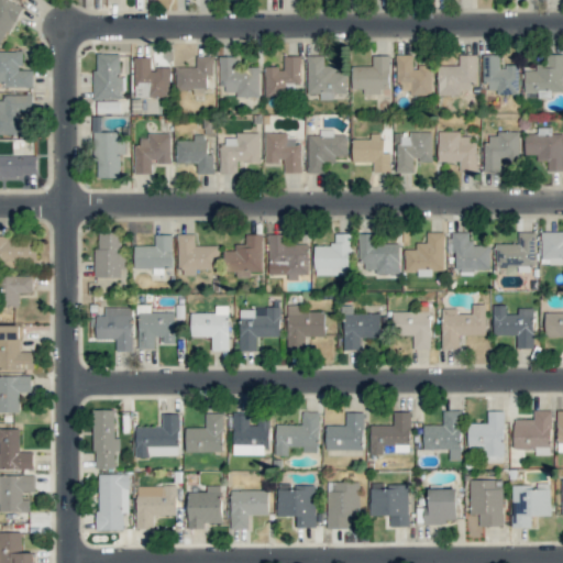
[(0,0),(0,45),(3,46),(20,6),(6,0),(0,0)]
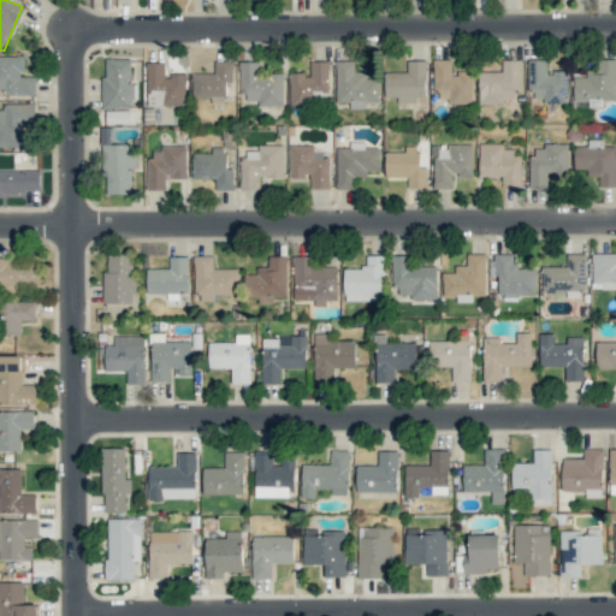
[(0,93),(35,94),(36,77),(23,76),(23,57),(0,55),(0,93)]
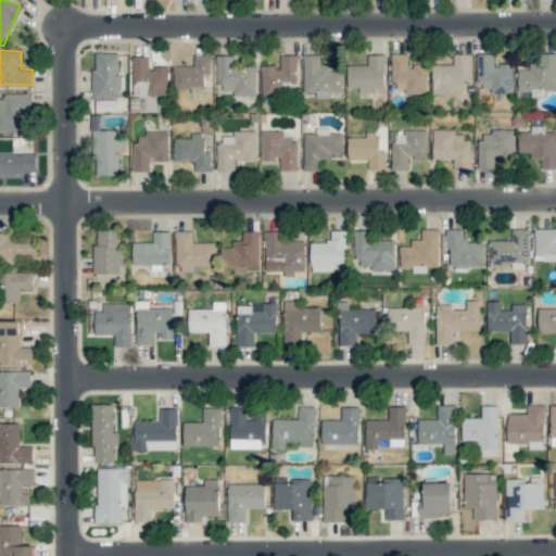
[(91,98),(118,97),(118,53),(96,53),(96,68),(91,68),(91,98)]
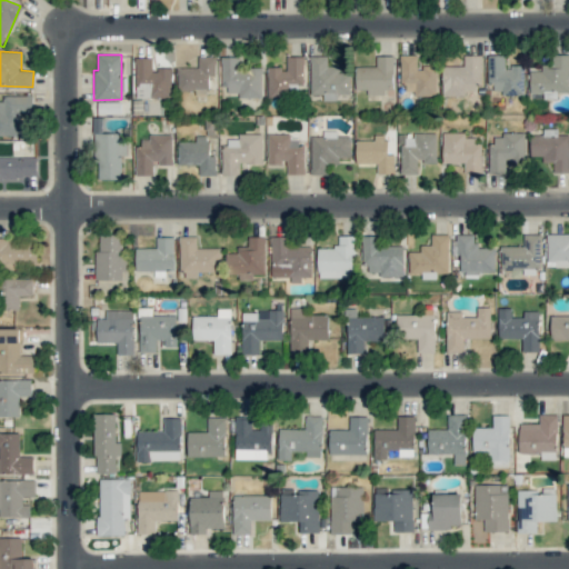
[(436,95),(437,67),(417,67),(417,55),(402,55),(401,93),(436,95)]
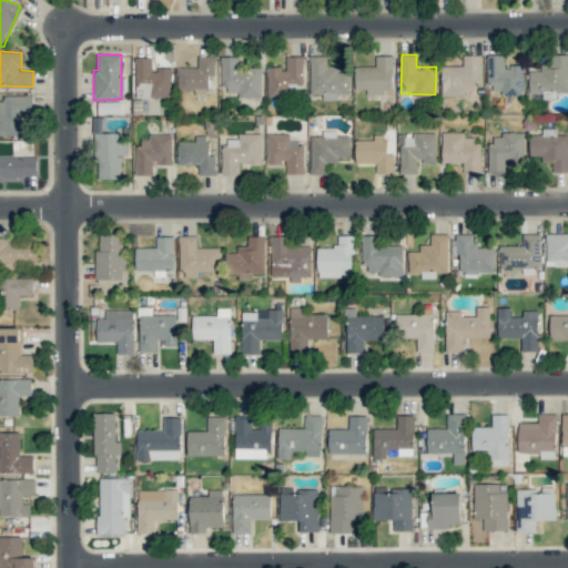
[(480,54),(463,56),(463,66),(442,66),(442,95),(465,95),(465,92),(474,91),(474,85),(480,85),(480,54)]
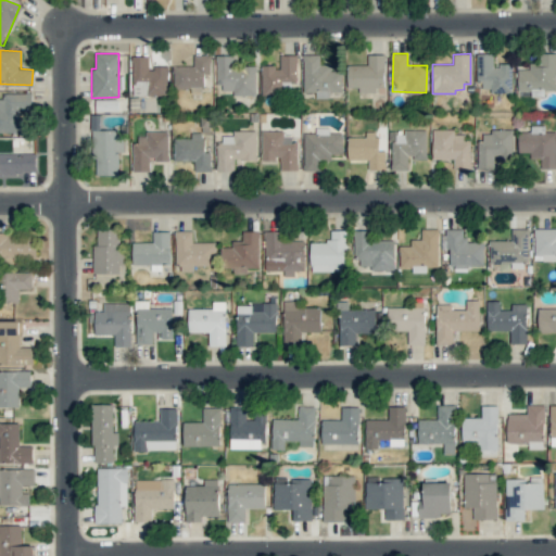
[(513,65),(493,64),(493,54),(478,53),(477,91),(512,92),(513,65)]
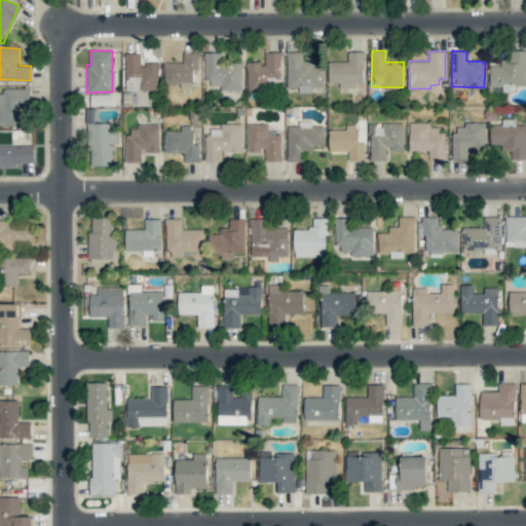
[(525,84),(525,62),(525,50),(510,50),(510,60),(500,60),(500,65),(489,66),(490,85),(525,84)]
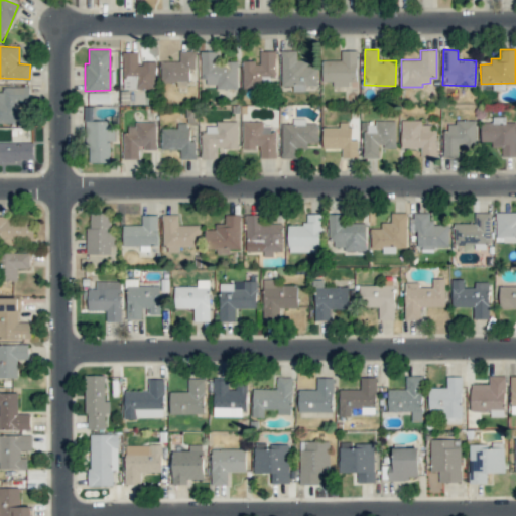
[(196,50),(179,51),(179,61),(160,61),(161,83),(177,82),(177,86),(188,86),(188,69),(196,69),(196,50)]
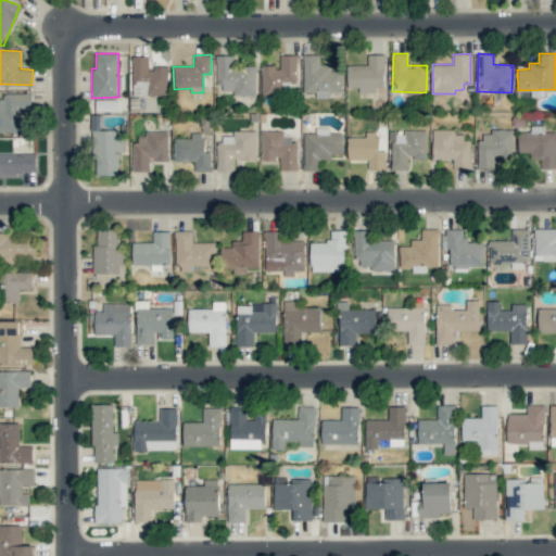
[(261,65),(262,93),(297,93),(295,54),(278,55),(278,65),(261,65)]
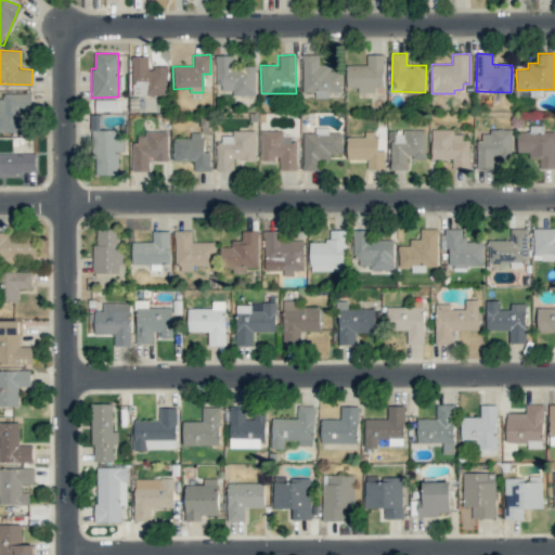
[(341,91),(341,71),(330,71),(330,64),(319,64),(319,54),(302,54),(302,92),(314,92),(314,98),(328,98),(328,91),(341,91)]
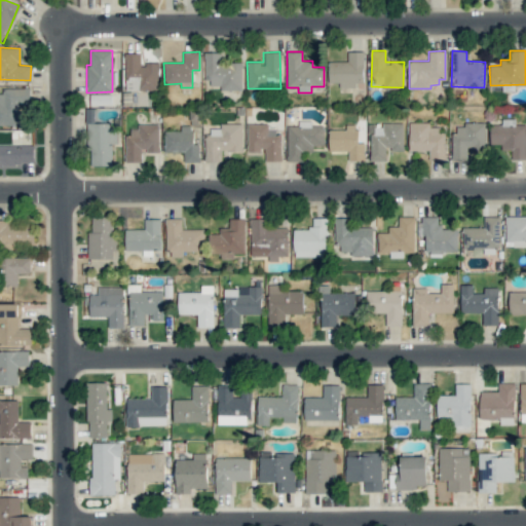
[(364,51),(348,51),(348,62),(329,61),(328,82),(338,82),(338,87),(355,87),(355,84),(364,84),(364,51)]
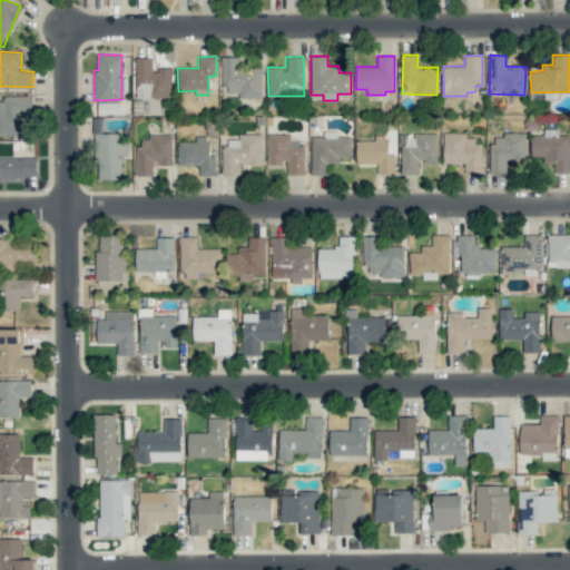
[(223,92),(238,92),(238,98),(263,97),(263,67),(242,68),(242,57),(223,57),(223,92)]
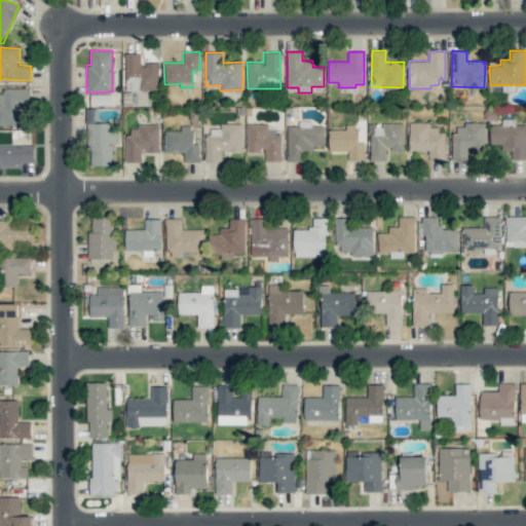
[(125,90),(158,89),(158,63),(141,64),(141,53),(124,53),(125,90)]
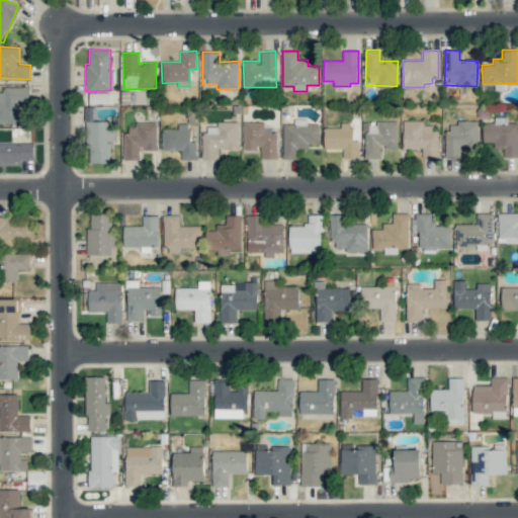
[(29,87),(0,87),(0,122),(20,123),(19,103),(29,103),(29,87)]
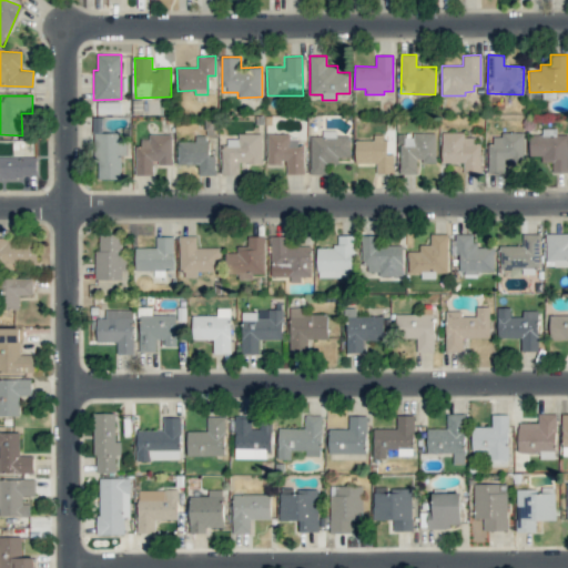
[(98,101),(98,113),(128,113),(128,100),(98,101)]
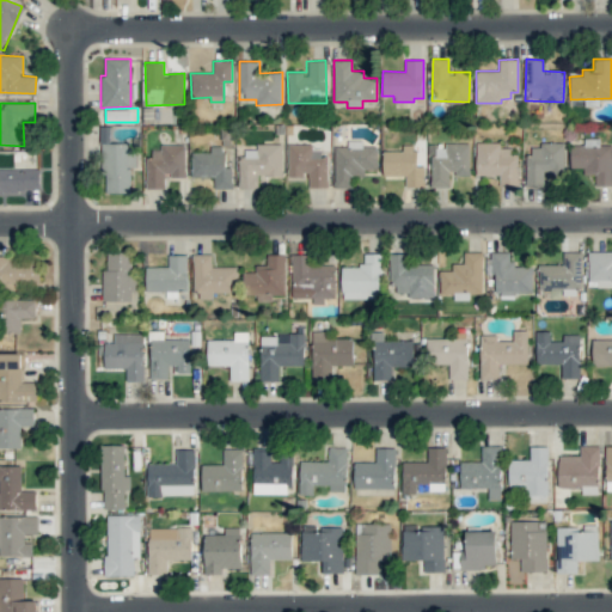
[(611,184),(611,144),(600,145),(600,138),(585,139),(585,145),(570,145),(570,169),(583,167),(583,175),(595,175),(595,185),(611,184)]
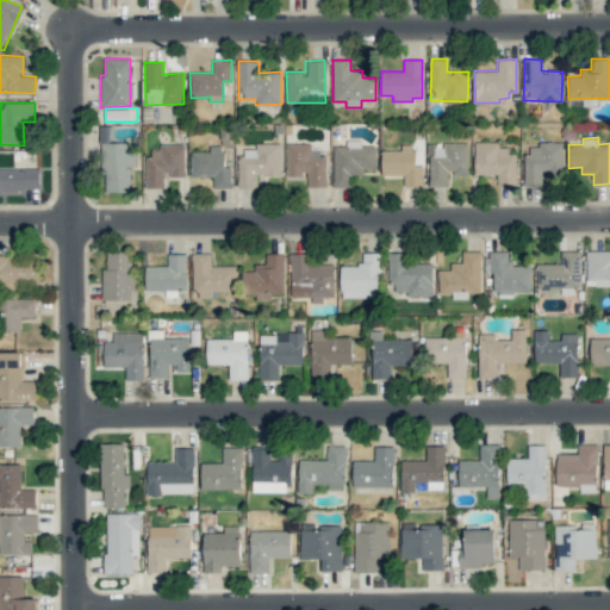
[(131,192),(130,167),(135,167),(134,142),(101,143),(104,192),(131,192)]
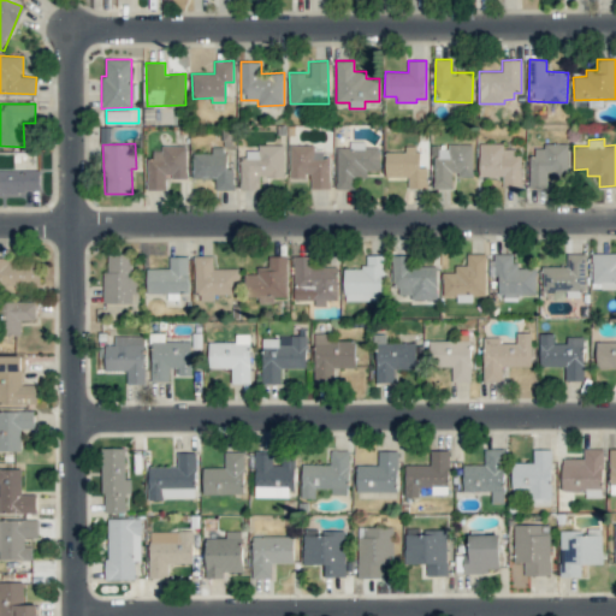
[(479,176),(502,177),(502,187),(522,187),(522,155),(514,155),(514,149),(504,149),(504,143),(479,143),(479,176)]
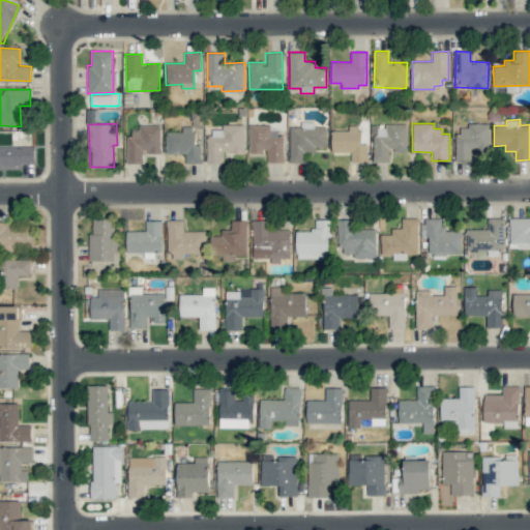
[(224,163),(224,152),(243,152),(244,124),(222,124),(222,129),(207,129),(207,163),(224,163)]
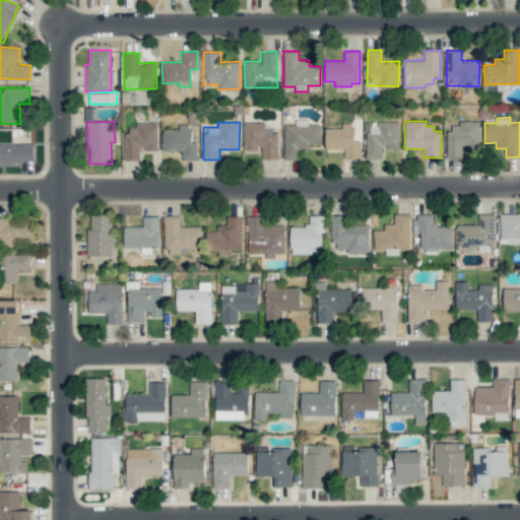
[(278,158),(278,130),(265,130),(265,122),(245,122),(245,149),(262,149),(262,158),(278,158)]
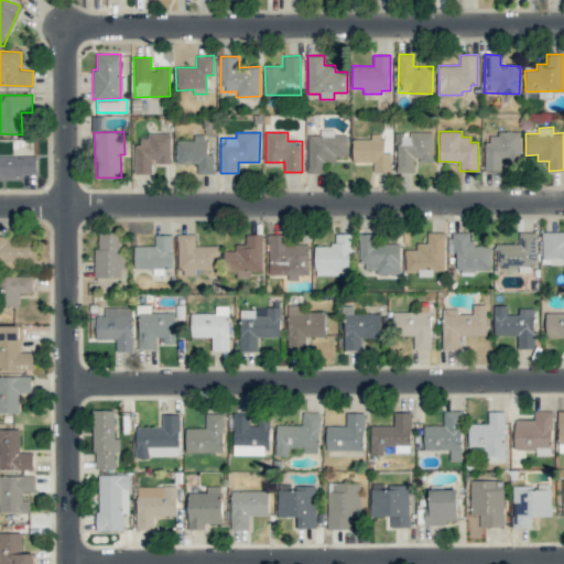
[(307,136),(308,173),(322,173),(322,162),(336,162),(336,156),(347,156),(347,132),(320,132),(320,136),(307,136)]
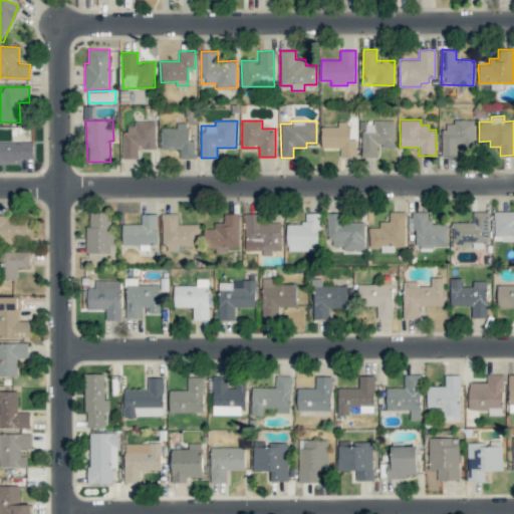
[(394,148),(394,121),(361,120),(361,157),(378,157),(378,148),(394,148)]
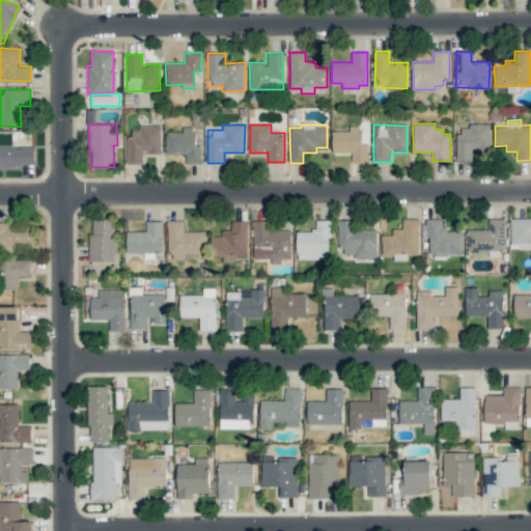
[(457,161),(472,161),(472,152),(490,151),(490,124),(456,126),(457,161)]
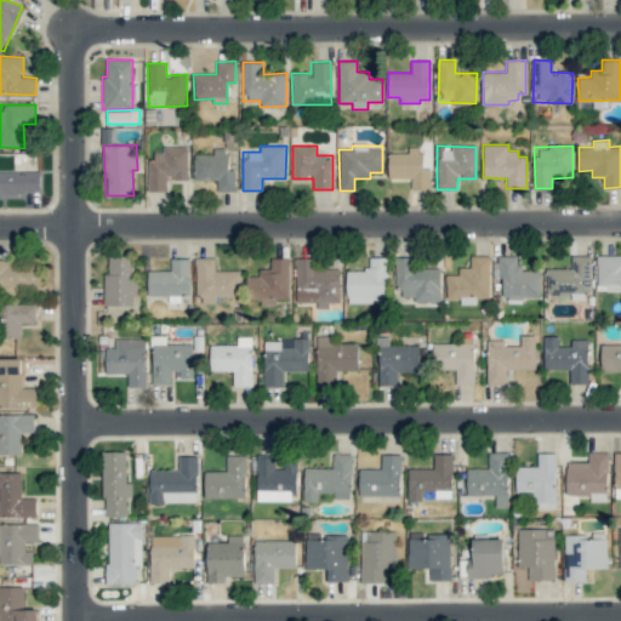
[(188,178),(188,147),(163,147),(163,152),(148,153),(149,192),(167,191),(166,180),(188,178)]
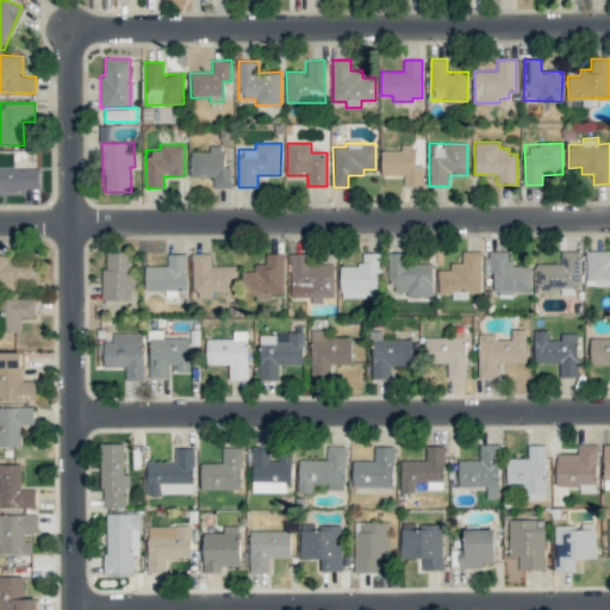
[(381,175),(404,175),(404,186),(422,186),(422,166),(415,166),(414,144),(400,144),(400,150),(381,150),(381,175)]
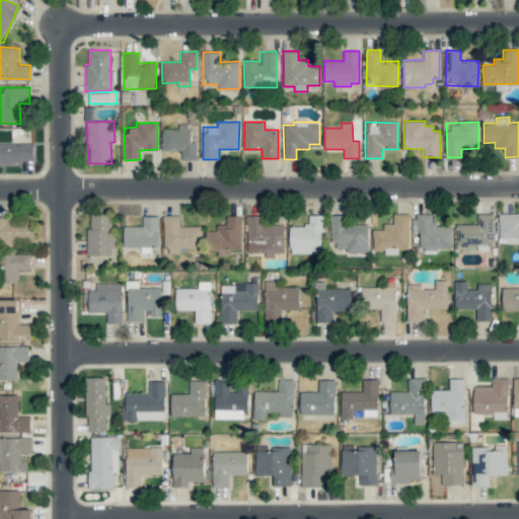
[(197,160),(197,142),(190,142),(191,124),(177,124),(177,130),(163,129),(162,150),(181,150),(180,159),(197,160)]
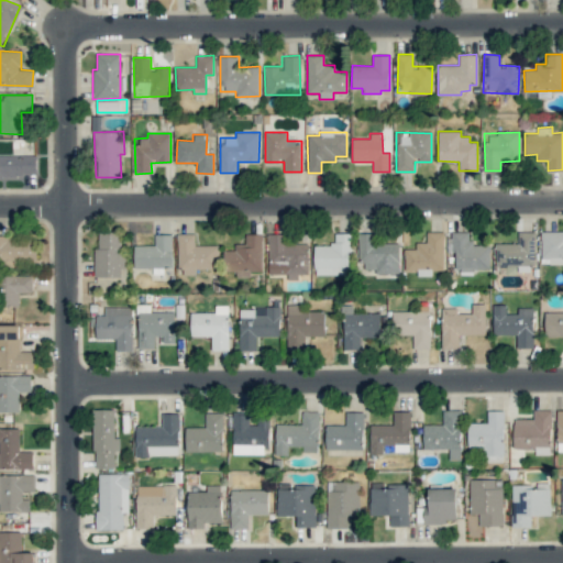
[(0,154),(0,176),(36,177),(36,155),(0,154)]
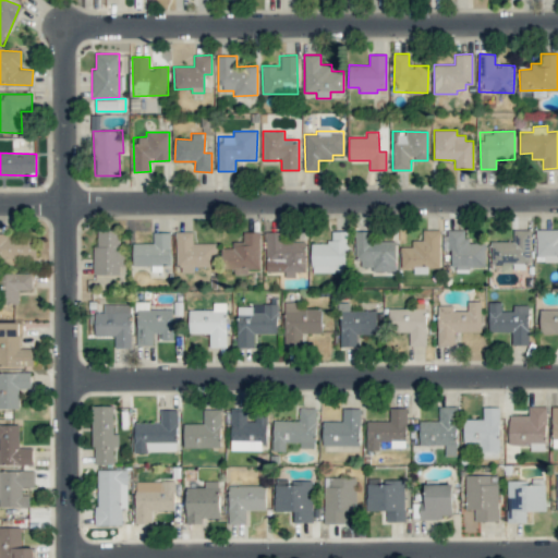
[(95,275),(122,275),(122,230),(95,229),(95,275)]
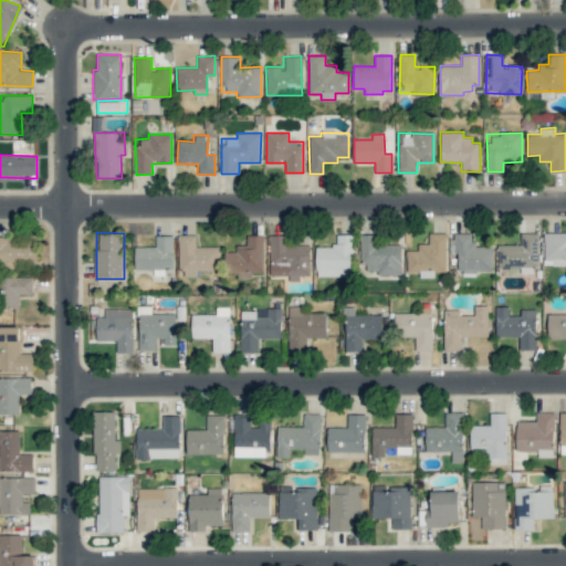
[(498,268),(521,269),(521,270),(537,270),(538,233),(521,232),(521,245),(499,244),(498,268)]
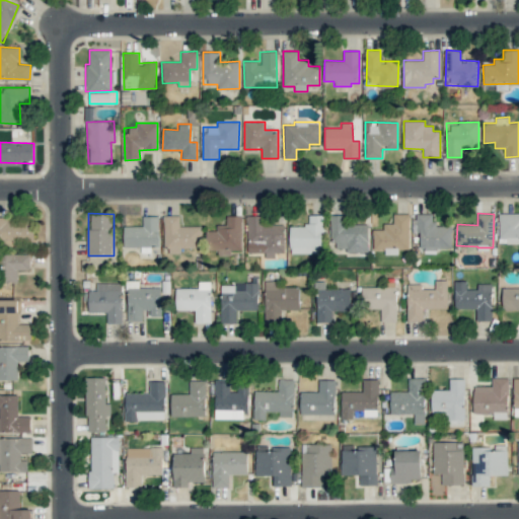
[(518,213),(499,214),(499,243),(518,242),(518,213)]
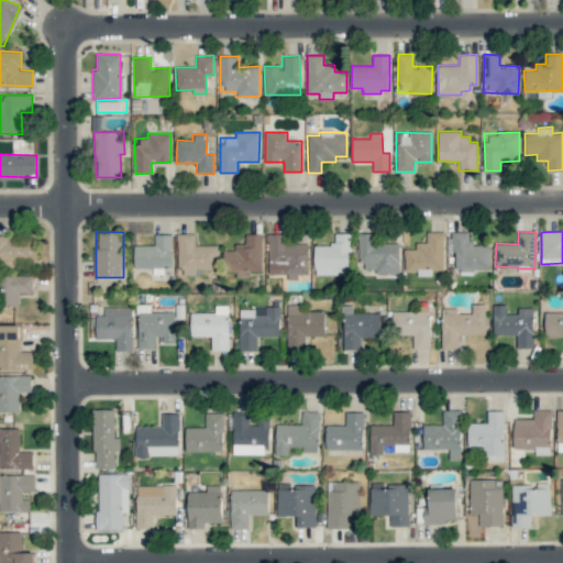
[(444,271),(443,232),(427,232),(427,242),(416,242),(416,249),(404,250),(405,271),(418,271),(418,276),(432,276),(432,271),(444,271)]
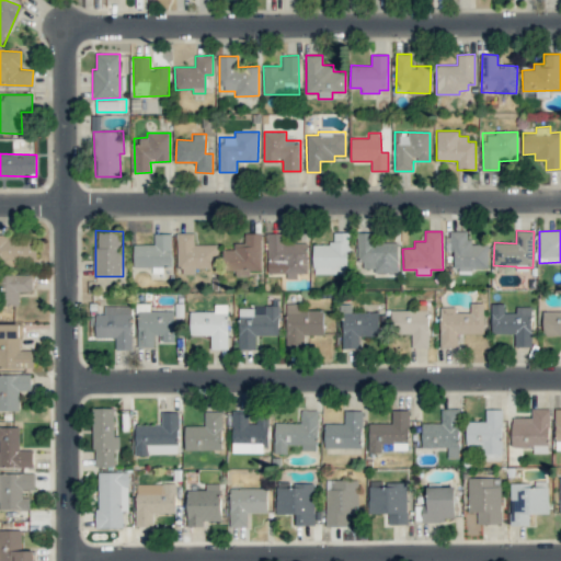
[(488,244),(469,244),(469,231),(447,231),(446,251),(455,251),(455,273),(471,274),(471,268),(488,268),(488,244)]
